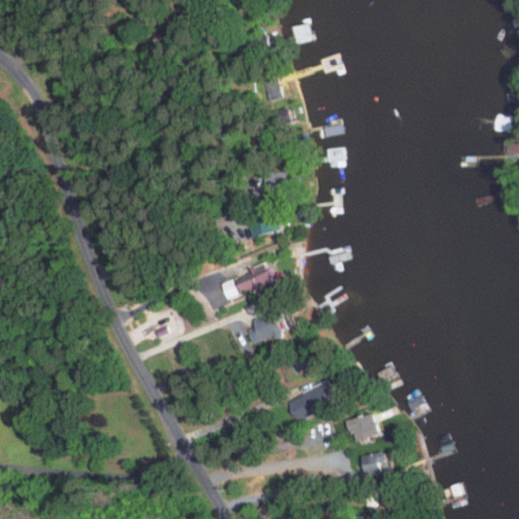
[(312,41),(311,23),(293,25),(295,43),(312,41)]
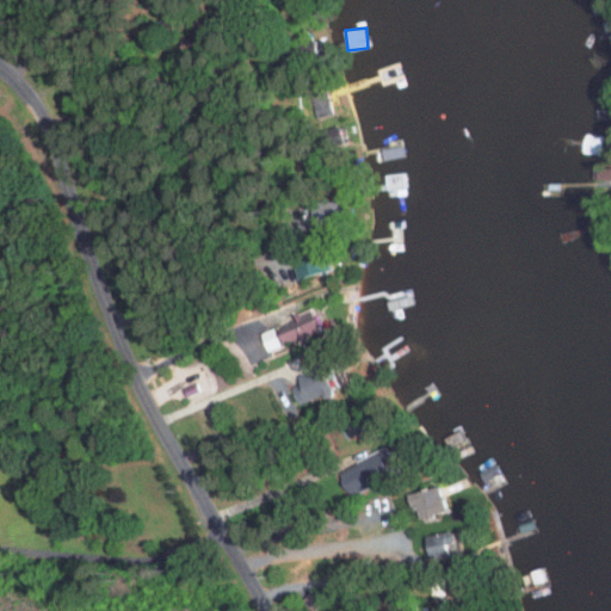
[(610,166),(598,167),(599,179),(610,178),(610,166)]
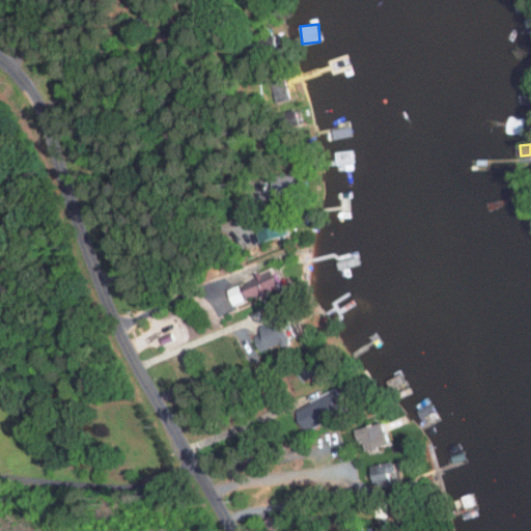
[(288,235),(284,218),(254,224),(258,242),(288,235)]
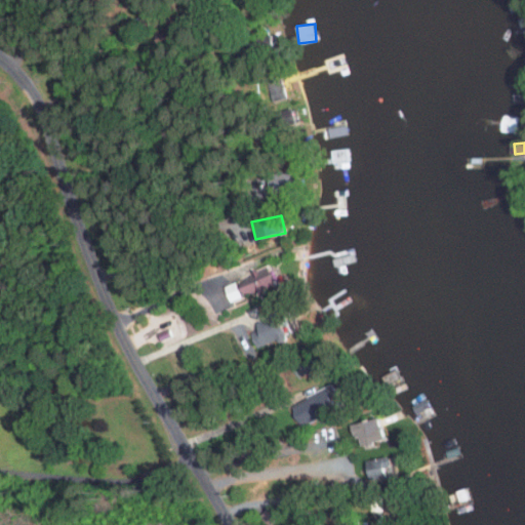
[(276,285),(269,265),(248,272),(250,276),(223,286),(229,303),(276,285)]
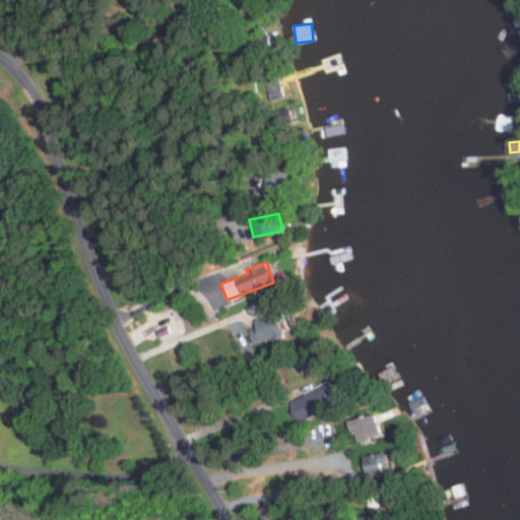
[(286,330),(277,308),(246,322),(256,344),(286,330)]
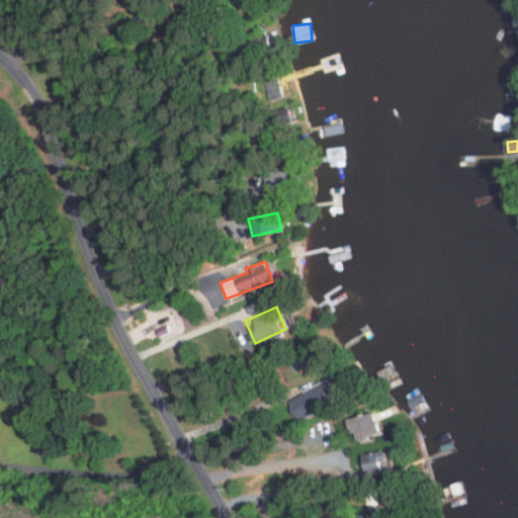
[(380,378),(395,375),(393,364),(385,366),(386,371),(379,372),(380,378)]
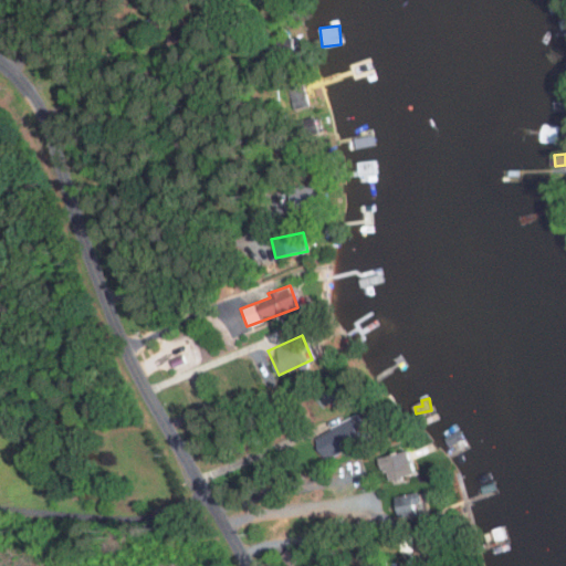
[(369,436),(360,416),(313,437),(322,457),(369,436)]
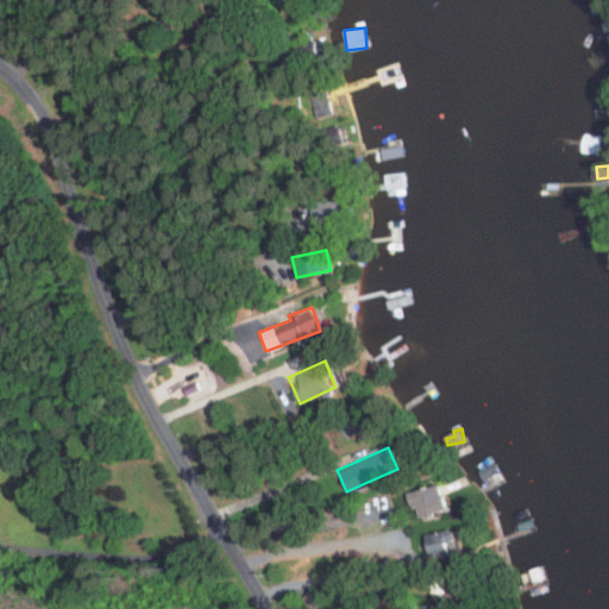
[(413,516),(446,512),(443,484),(409,490),(413,516)]
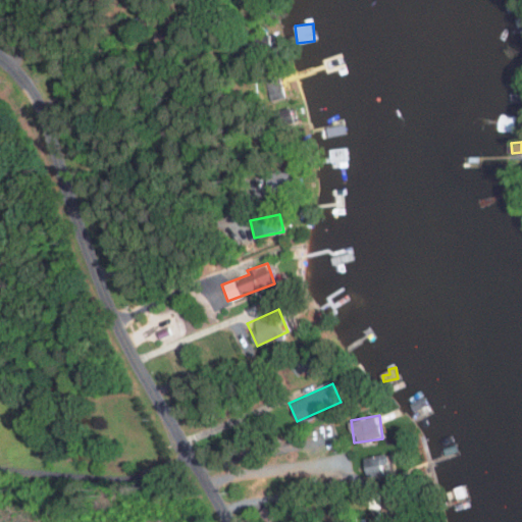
[(396,472),(390,452),(362,459),(367,480),(396,472)]
